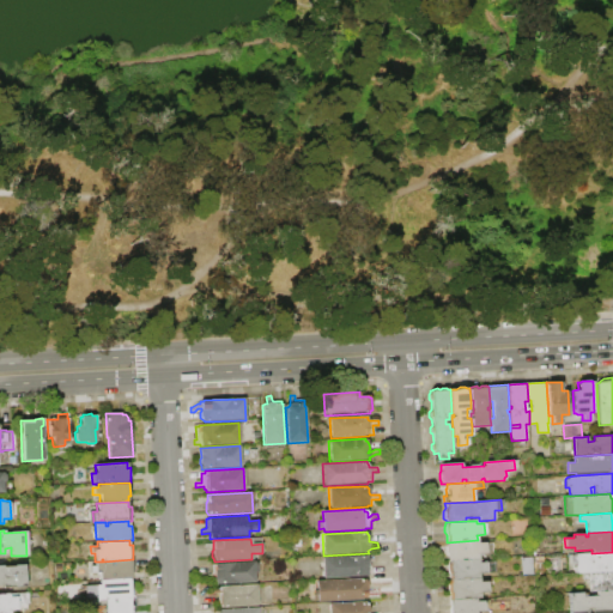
[(447,542),(478,540),(478,542),(486,542),(487,553),(478,554),(479,559),(466,560),(466,558),(460,558),(461,560),(448,560),(448,556),(445,553),(445,545),(447,544),(447,542)]
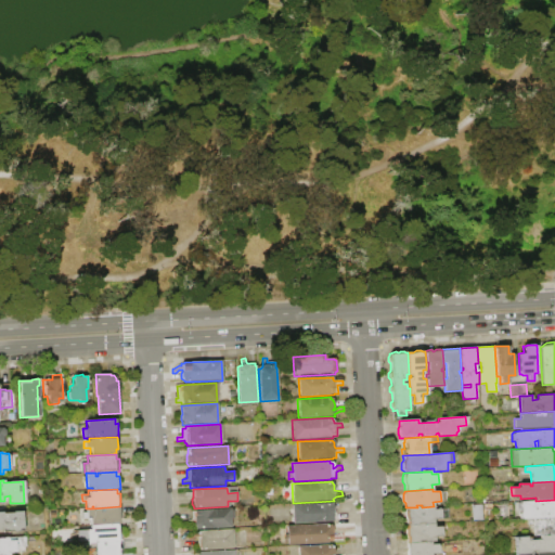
[(554,517),(527,518),(520,519),(519,502),(536,501),(554,500),(554,517)]
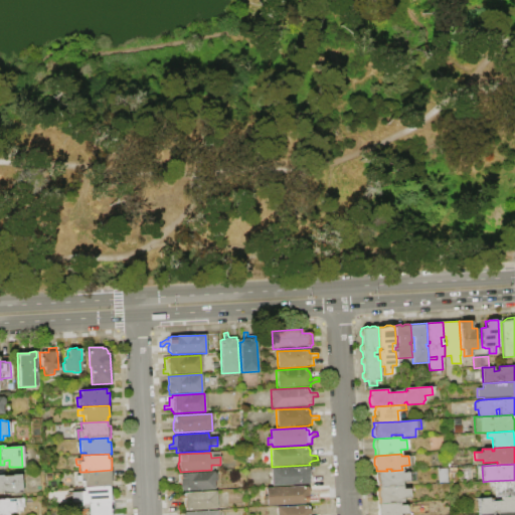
[(271,469),(308,467),(308,470),(315,469),(315,473),(311,473),(311,483),(309,483),(309,484),(272,486),(271,469)]
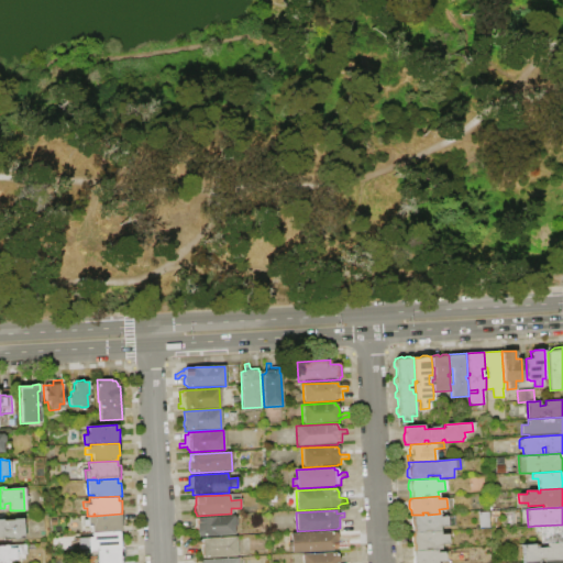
[(122,514),(123,528),(120,528),(120,532),(118,532),(90,533),(90,526),(84,526),(83,520),(86,520),(86,516),(87,516),(94,516),(94,518),(95,518),(95,516),(122,514)]
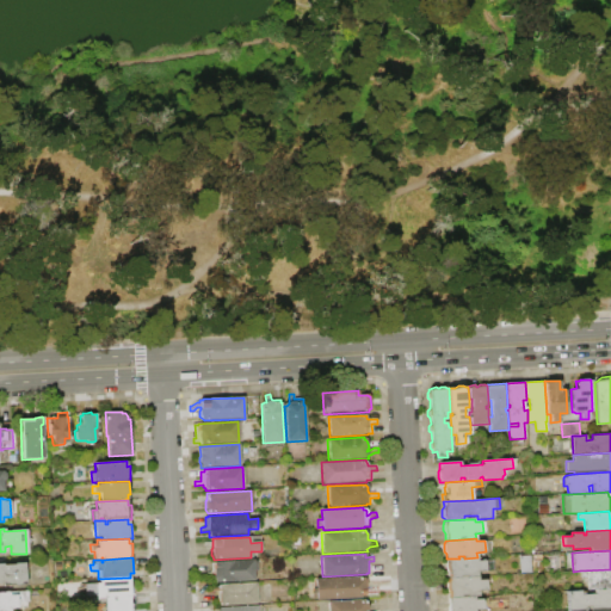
[(477,557),(477,560),(485,560),(486,571),(477,572),(477,576),(448,578),(448,576),(446,572),(445,571),(445,568),(445,563),(446,560),(446,559),(460,559),(464,559),(477,557)]
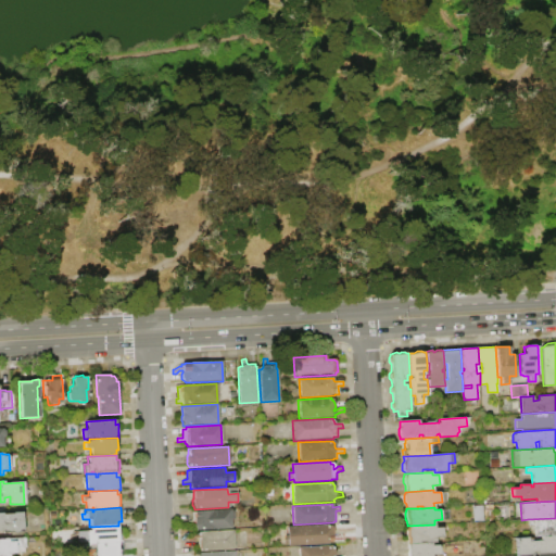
[(196,530),(196,528),(194,527),(194,526),(188,526),(187,522),(191,521),(192,519),(192,513),(194,513),(194,512),(230,509),(230,510),(234,510),(235,519),(231,519),(231,529),(196,530)]
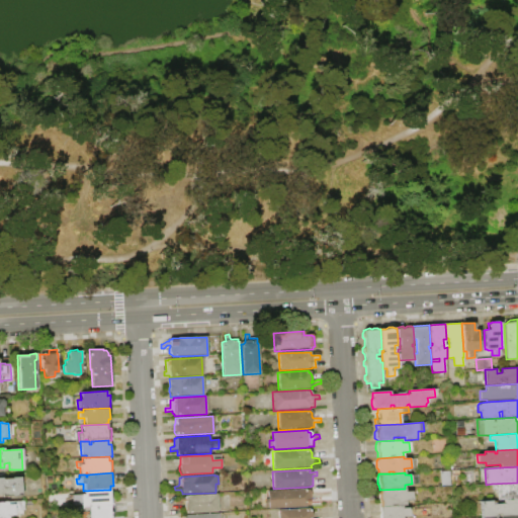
[(0,478),(1,478),(1,480),(11,479),(11,478),(20,477),(20,479),(22,481),(22,484),(20,486),(22,488),(22,492),(21,495),(21,496),(1,497),(1,496),(0,496),(0,478)]
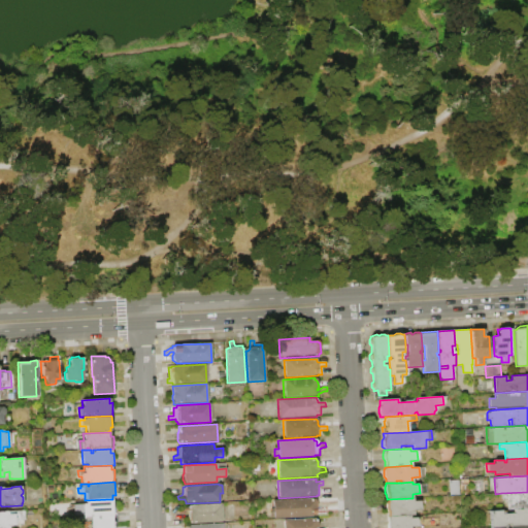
[(513,509),(508,509),(507,498),(501,498),(501,493),(527,492),(527,508),(521,509),(521,508),(518,508),(518,509),(513,509)]
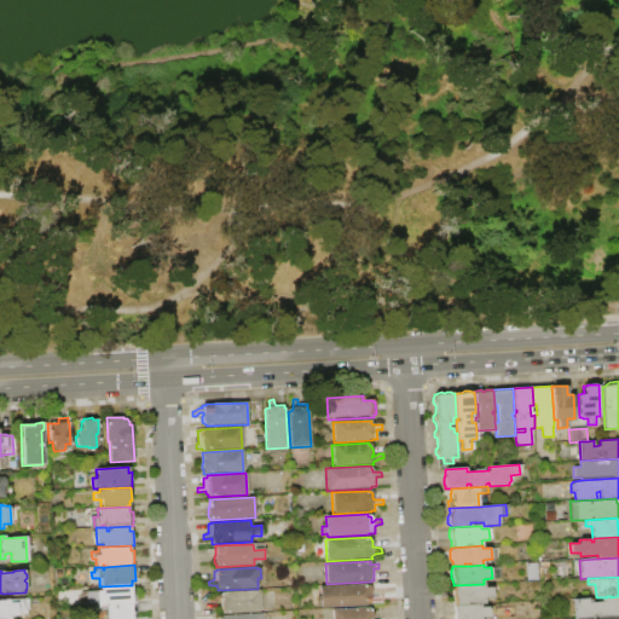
[(319,588),(365,584),(365,585),(369,585),(369,586),(370,588),(371,591),(371,596),(370,599),(382,597),(382,602),(366,603),(366,606),(320,608),(320,606),(317,607),(317,601),(320,601),(319,588)]
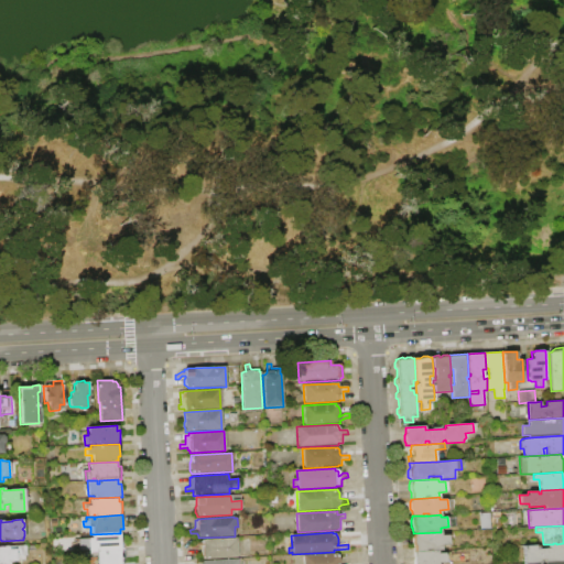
[(441,532),(442,534),(449,534),(449,545),(442,545),(442,550),(437,551),(413,552),(412,545),(411,544),(411,538),(412,535),(412,533),(413,533),(441,532)]
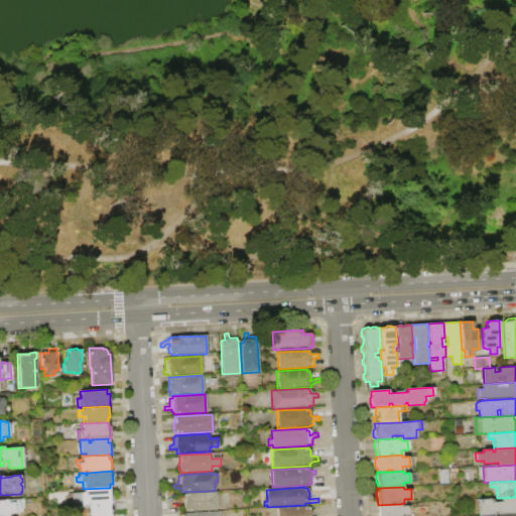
[(83,489),(108,488),(108,489),(109,489),(109,491),(113,491),(113,504),(89,505),(89,503),(87,503),(87,505),(81,505),(81,503),(72,504),(71,494),(84,493),(83,489)]
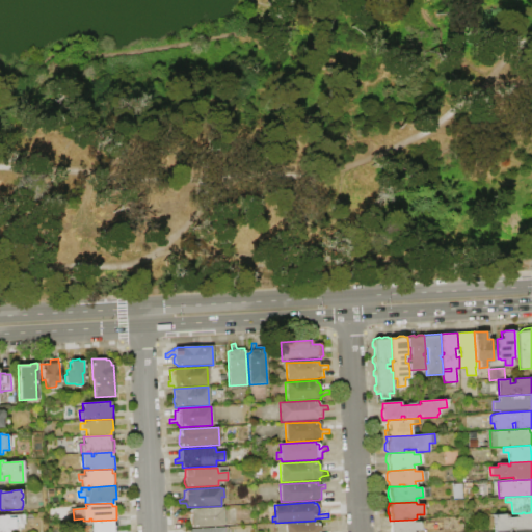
[(190,509),(222,507),(223,526),(191,528),(191,526),(190,525),(189,522),(189,519),(190,516),(190,509)]
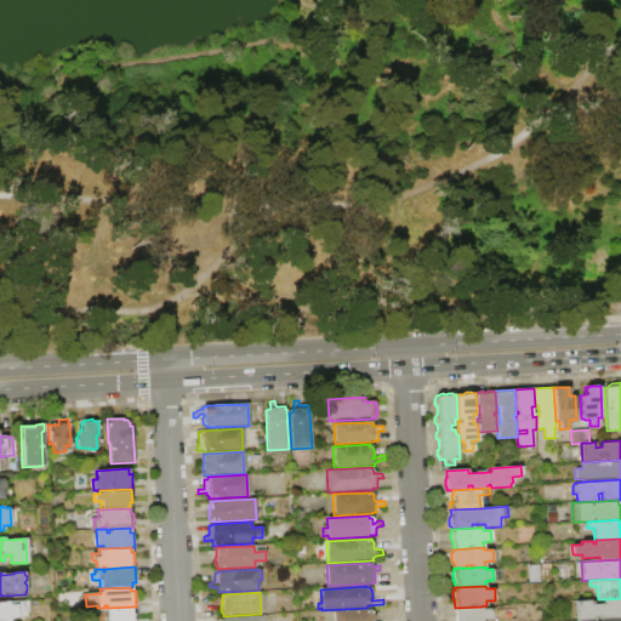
[(620,616),(598,617),(596,619),(576,619),(575,602),(594,600),(594,604),(603,603),(603,599),(609,599),(613,599),(620,598),(620,616)]
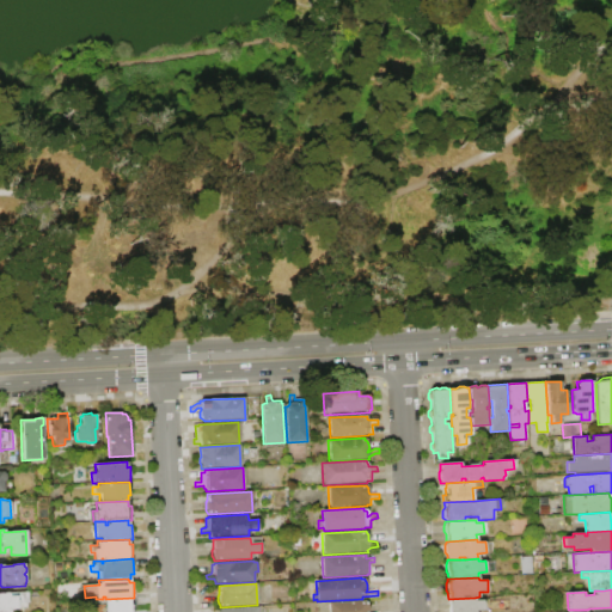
[(0,611),(0,594),(28,593),(29,603),(17,604),(17,610),(10,610),(10,611),(0,611)]
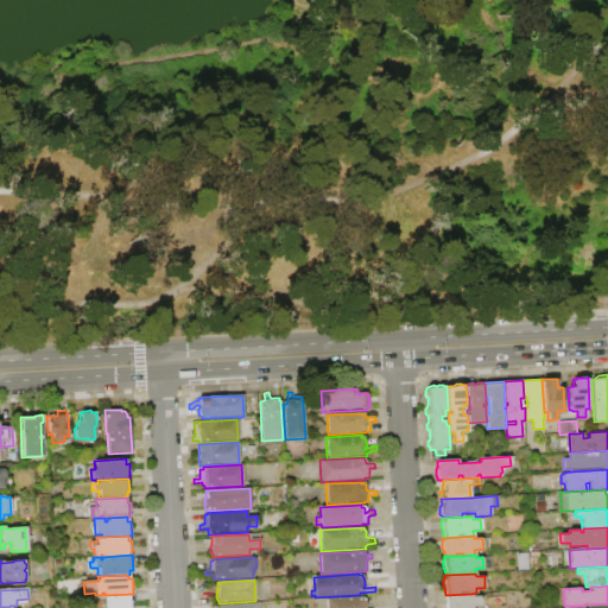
[(133,594),(134,607),(102,607),(102,595),(105,595),(133,594)]
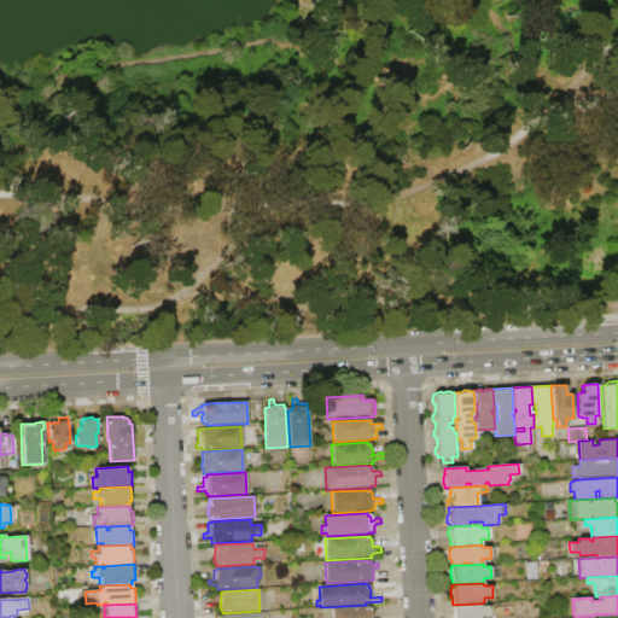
[(453,617),(453,605),(479,604),(481,606),(488,605),(489,607),(489,614),(488,617),(453,617)]
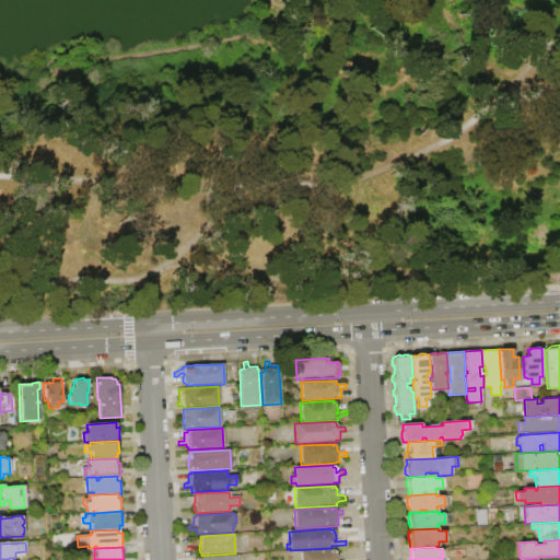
[(301,559),(301,551),(334,550),(334,551),(335,551),(336,552),(337,555),(337,559),(301,559)]
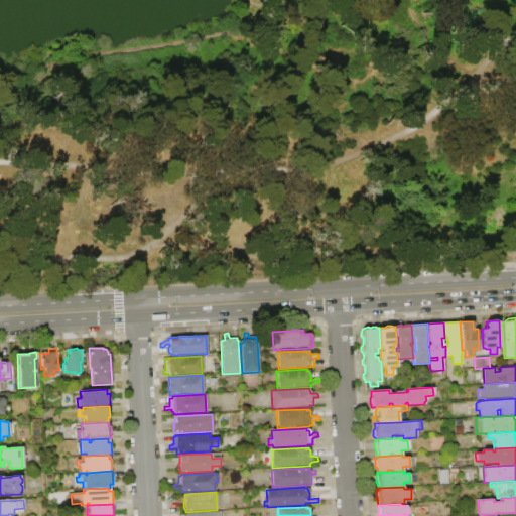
All buildings are outlined.
